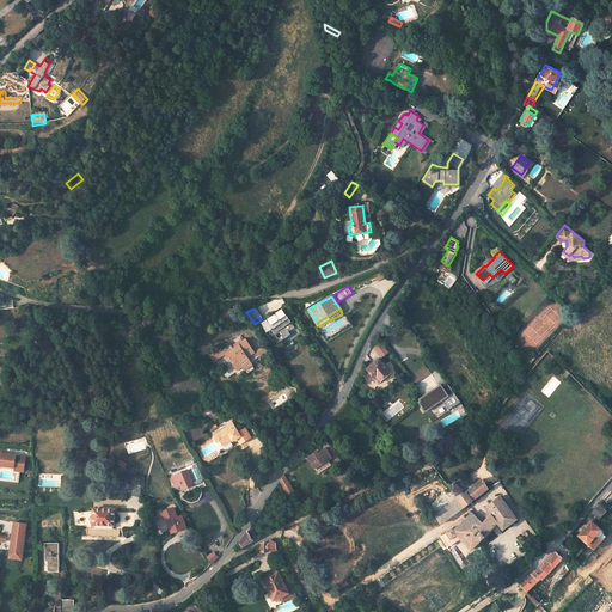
[(269,330),(271,334),(291,320),(282,310),(269,318),(271,322),(265,325),(269,330)]
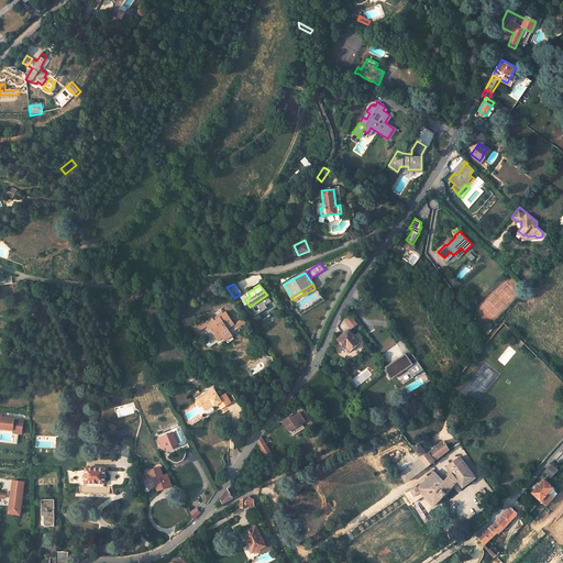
[(247,304),(244,299),(250,296),(247,293),(241,297),(245,305),(247,304)]
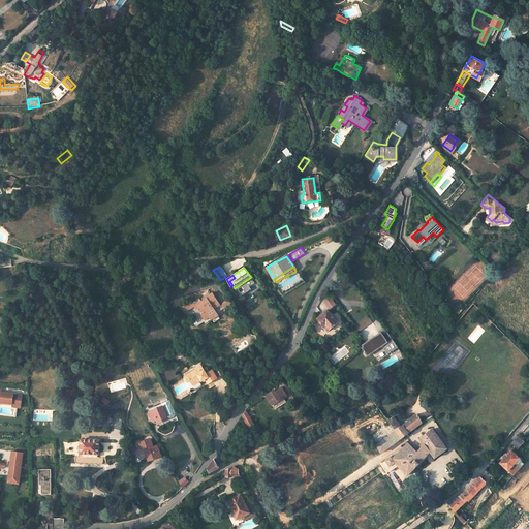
[(251,277),(235,288),(238,293),(254,283),(251,277)]
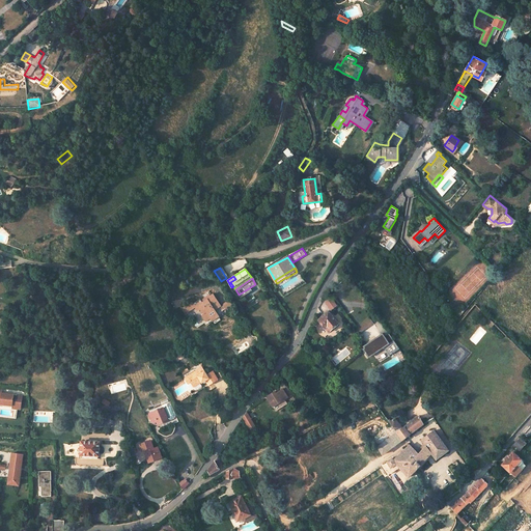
[(200,315),(207,326),(224,314),(220,308),(222,307),(214,295),(211,297),(206,299),(207,300),(202,304),(200,301),(200,300),(194,305),(192,303),(185,308),(188,313),(196,308),(198,311),(200,310),(203,314),(200,315)]
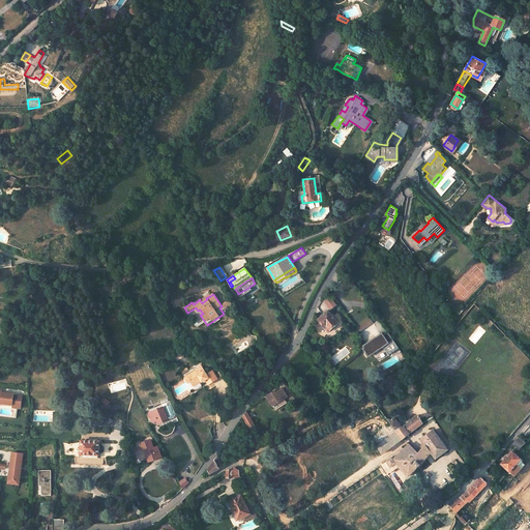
[(200,300),(202,303),(207,299),(206,298),(210,296),(209,295),(200,300)]
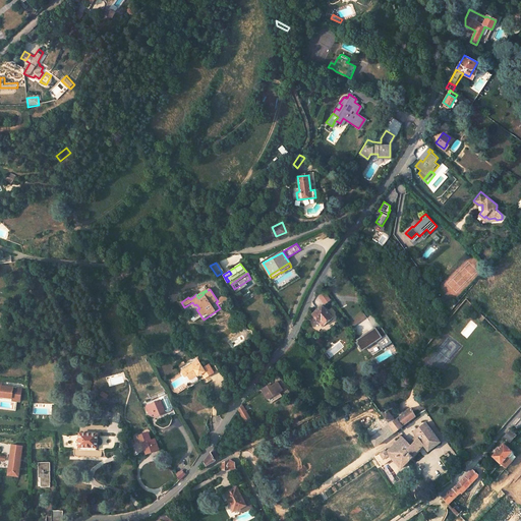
[(327,304),(333,300),(326,291),(320,296),(327,304)]
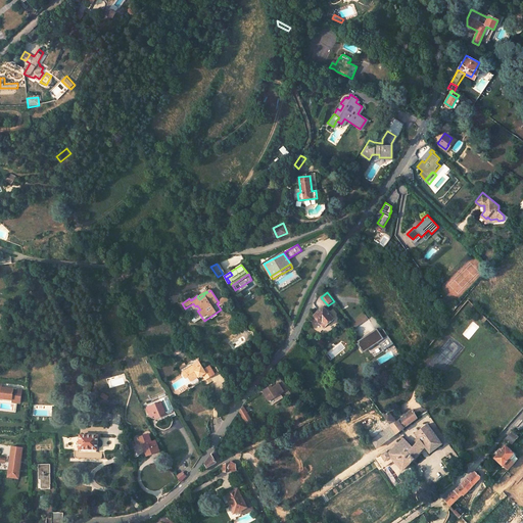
[(228,297),(221,301),(224,305),(231,301),(228,297)]
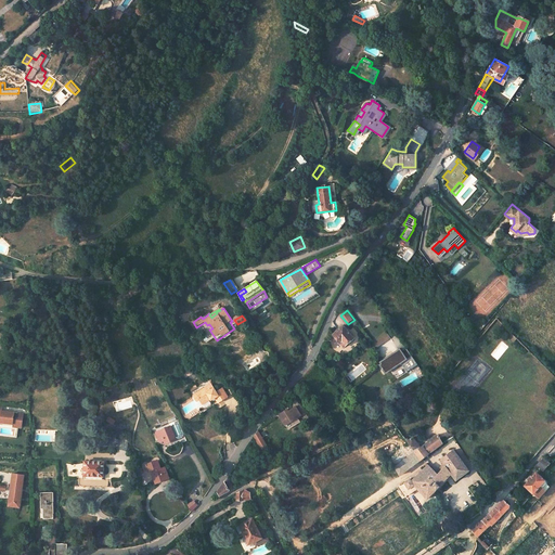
[(332,334),(341,347),(353,337),(345,325),(332,334)]
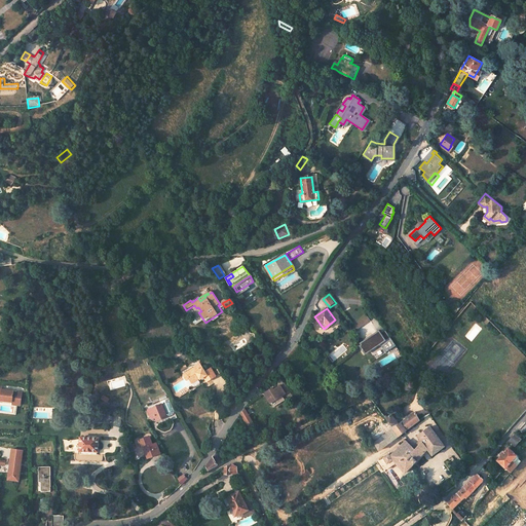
[(359,345),(364,352),(369,349),(370,350),(380,343),(385,351),(391,347),(390,346),(395,344),(388,335),(384,338),(380,332),(378,329),(372,334),(372,335),(363,341),(363,340),(359,342),(361,344),(359,345)]
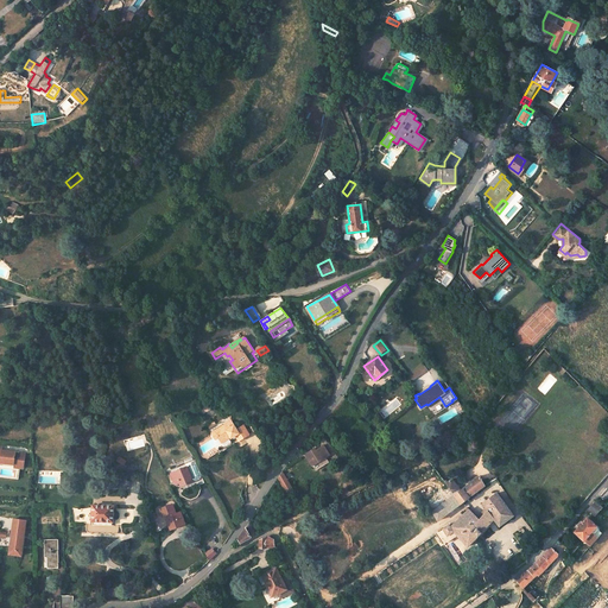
[(439,384),(444,391),(449,387),(444,380),(439,384)]
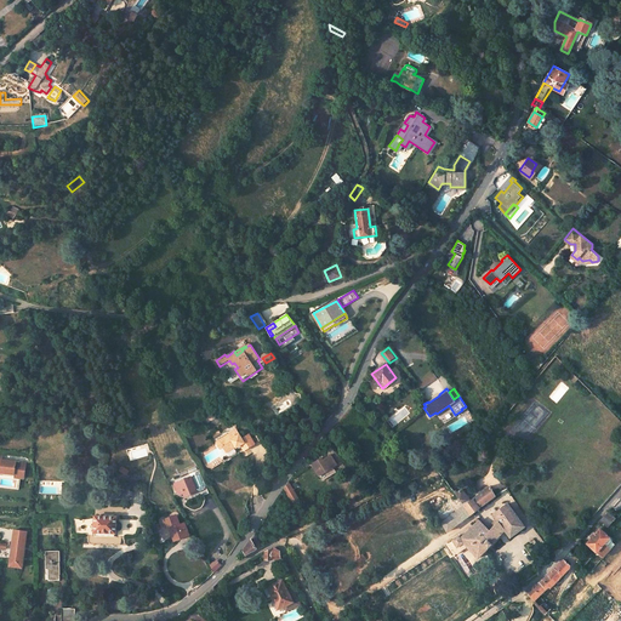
[(244,449),(254,443),(249,434),(241,438),(237,429),(220,440),(226,451),(235,445),(235,446),(240,444),(244,449)]
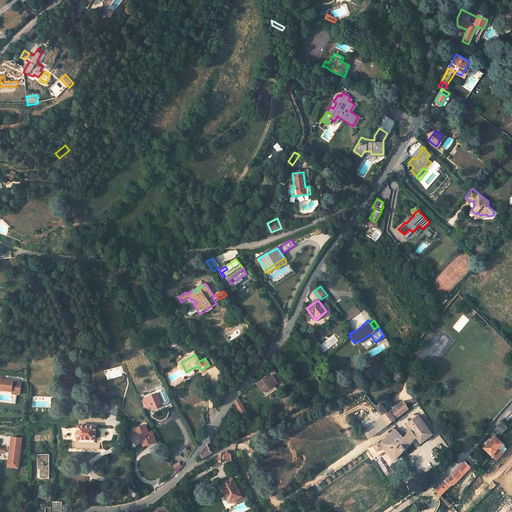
[(194,367),(186,372),(184,373),(187,378),(194,373),(194,368),(194,367)]
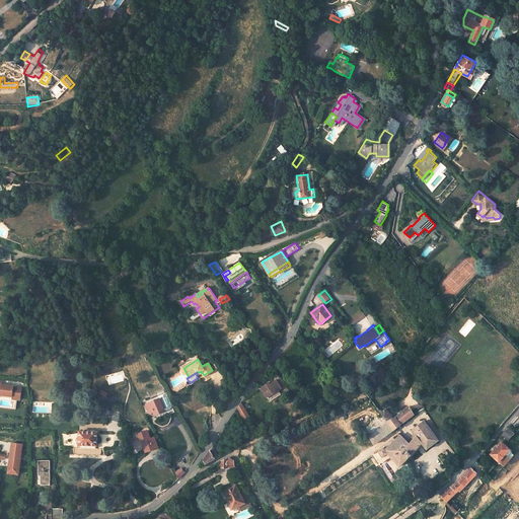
[(0,405),(16,410),(17,399),(16,399),(16,397),(21,397),(22,387),(2,384),(3,381),(0,381),(0,405)]
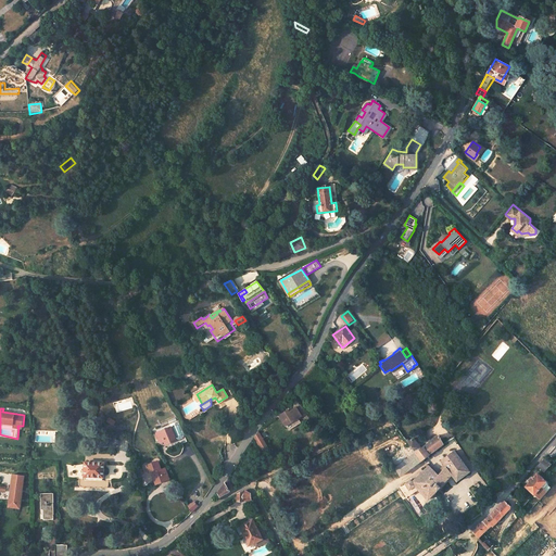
[(278,416),(285,427),(301,416),(297,408),(289,414),(289,413),(285,414),(283,413),(278,416)]
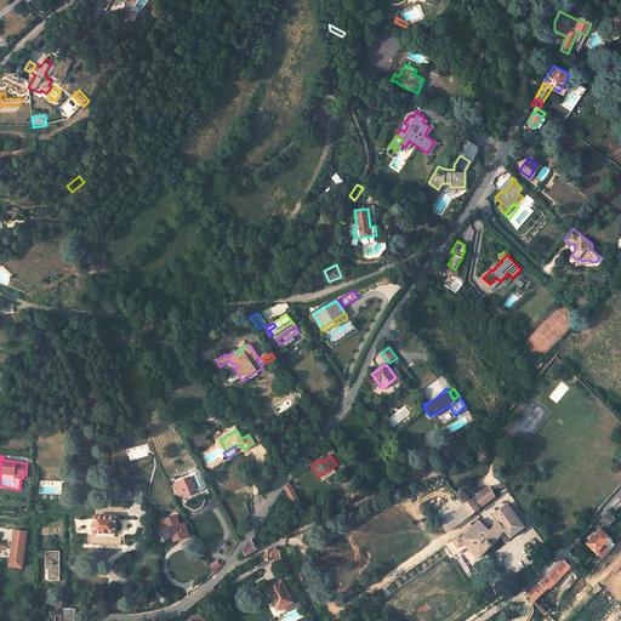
[(411,473),(417,469),(412,463),(406,467),(411,473)]
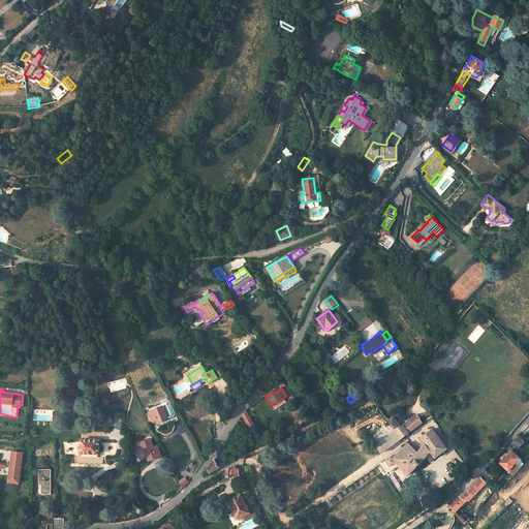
[(173,423),(178,421),(170,403),(169,401),(161,404),(162,406),(147,412),(149,416),(150,416),(153,422),(156,421),(166,416),(167,418),(168,419),(169,419),(170,422),(173,422),(173,423)]
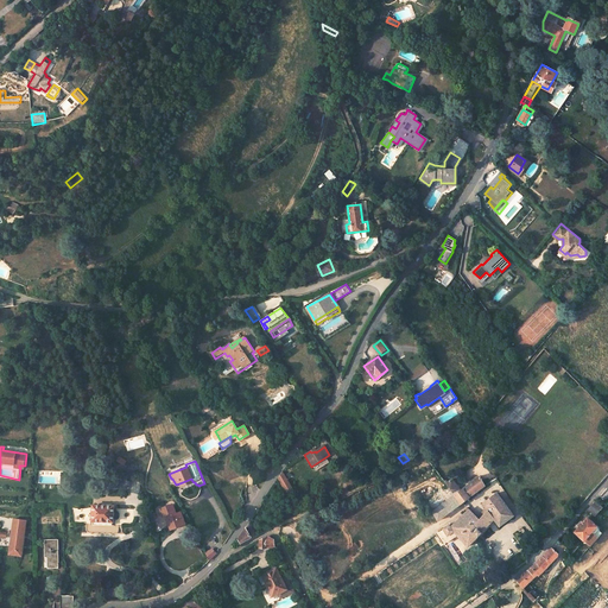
[(278,479),(283,486),(287,482),(282,473),(278,479)]
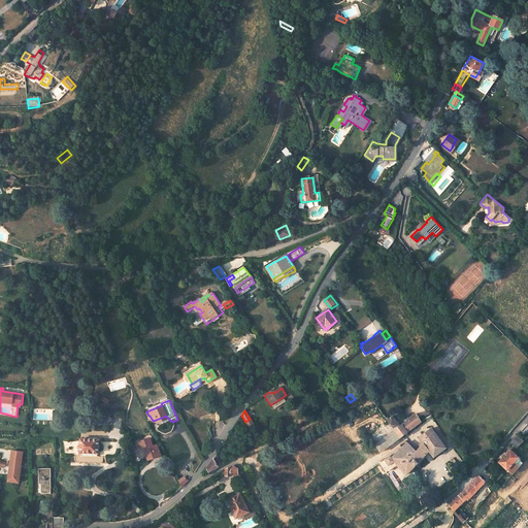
[(98,423),(110,423),(110,418),(109,418),(109,414),(100,413),(99,417),(98,423)]
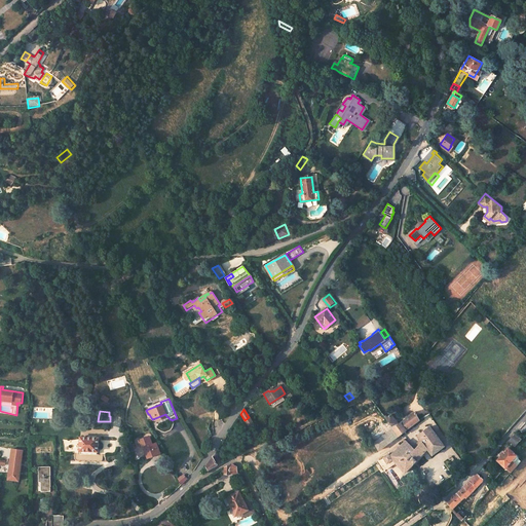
[(374,442),(379,450),(399,435),(419,420),(414,411),(399,423),(391,414),(385,418),(392,427),(374,442)]
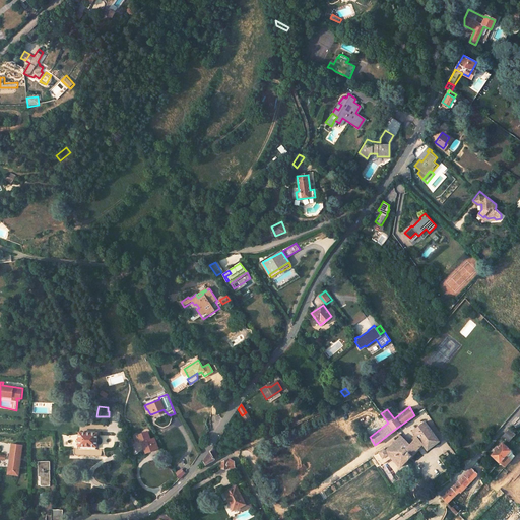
[(388,454),(399,467),(412,455),(423,444),(428,450),(439,441),(425,420),(412,431),(417,437),(408,446),(401,435),(388,448),(387,446),(385,447),(386,447),(379,452),(382,458),(388,454)]
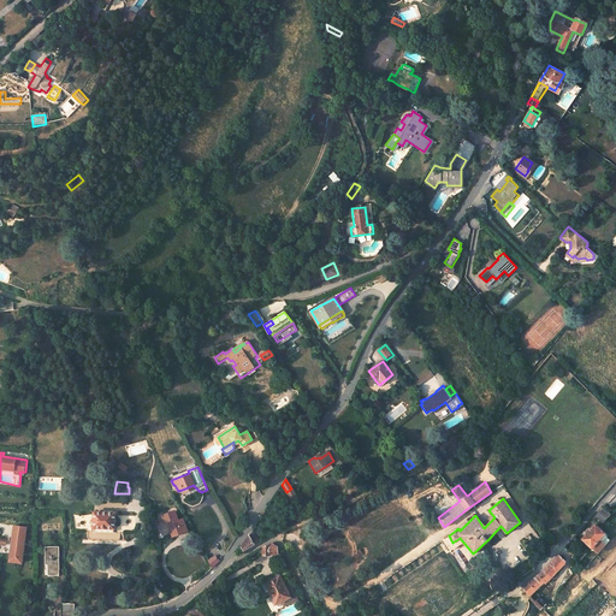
[(594,515),(603,522),(611,514),(603,507),(599,511),(594,515)]
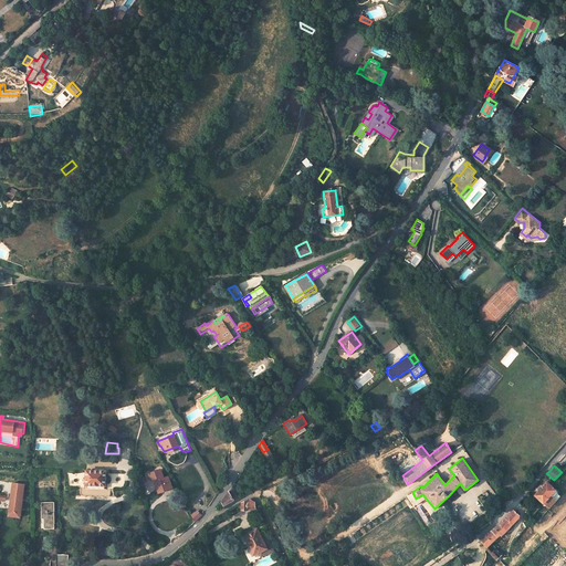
[(103,485),(104,485),(105,471),(85,470),(85,478),(83,478),(83,484),(86,484),(86,485),(103,485)]
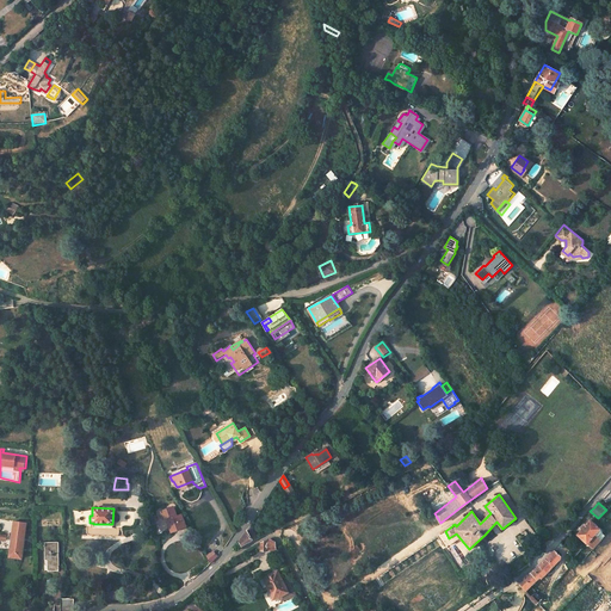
[(167,517),(172,530),(185,525),(181,516),(177,517),(173,508),(173,507),(161,511),(161,513),(164,518),(167,517)]
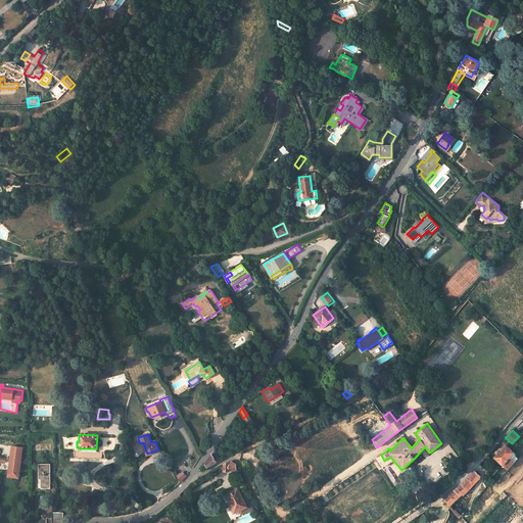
[(503,465),(508,469),(517,459),(514,457),(514,454),(505,445),(501,449),(500,448),(496,453),(497,453),(493,457),(502,465),(503,465)]
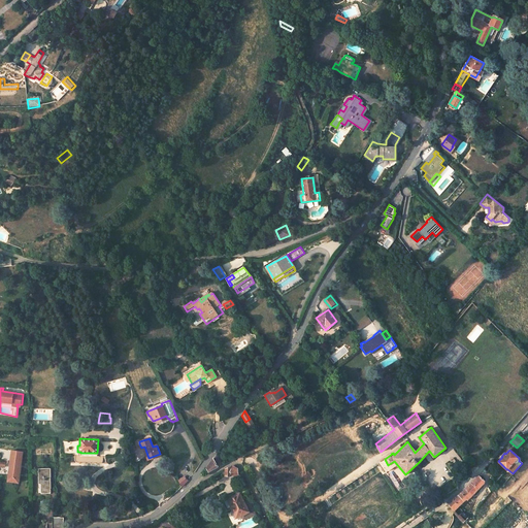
[(8,482),(19,484),(23,453),(13,452),(12,462),(10,462),(8,482)]
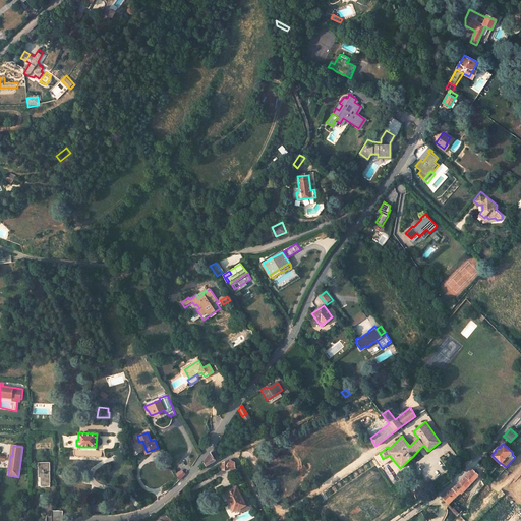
[(205,461),(207,465),(216,460),(211,452),(208,456),(205,461)]
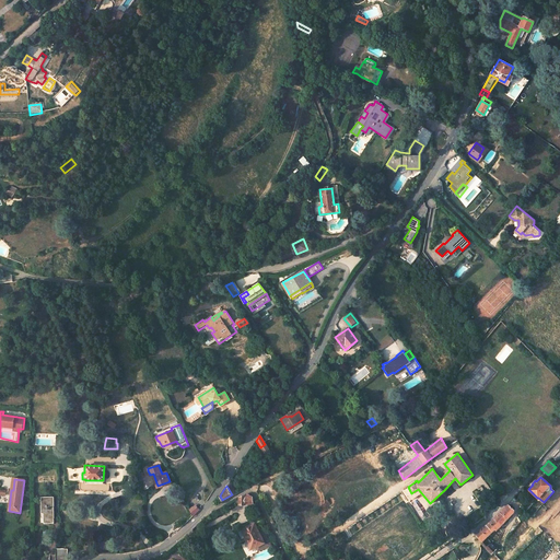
[(44,511),(44,520),(53,520),(53,498),(41,498),(41,511),(44,511)]
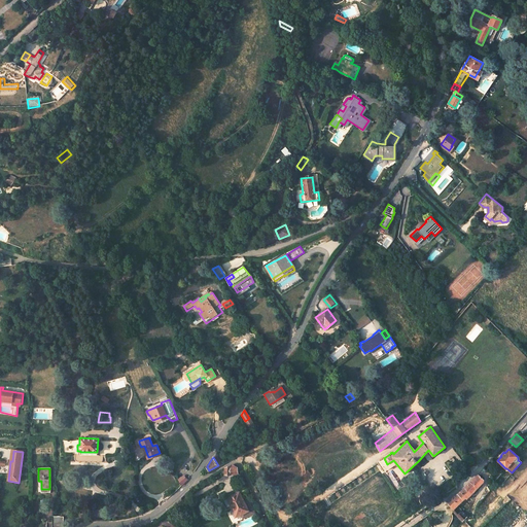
[(178,479),(181,485),(187,479),(182,475),(178,479)]
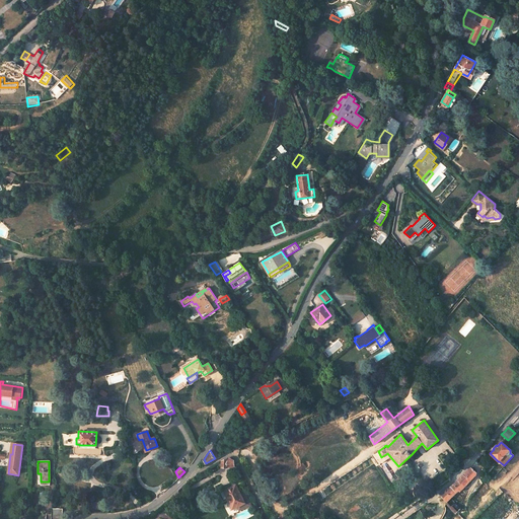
[(439,495),(455,513),(461,508),(451,497),(458,491),(459,492),(475,474),(475,471),(471,467),(470,468),(457,482),(452,486),(439,495)]
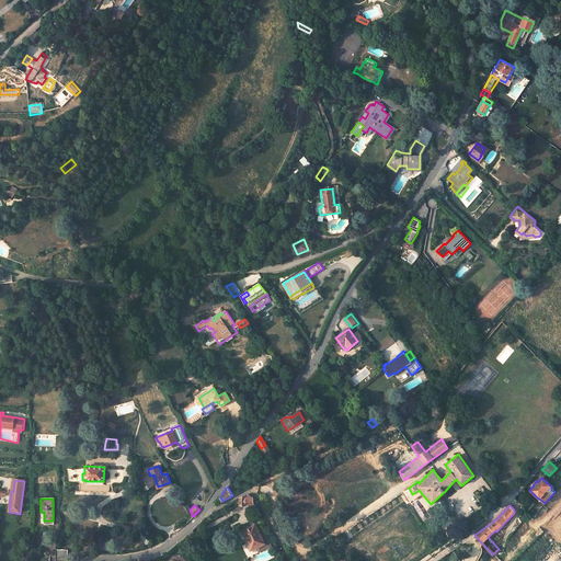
[(259,552),(271,546),(268,541),(262,529),(259,531),(254,523),(241,529),(251,549),(255,547),(256,548),(259,552)]
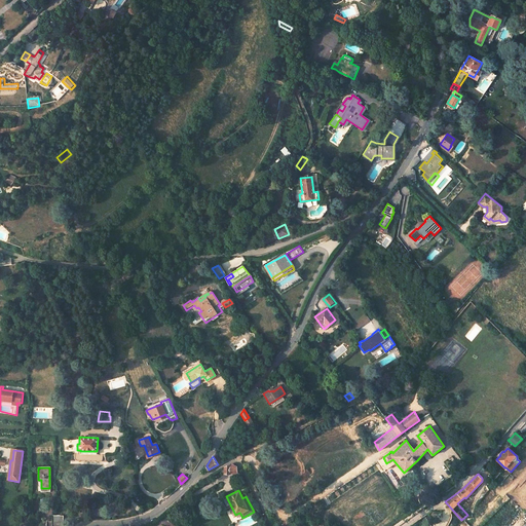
[(63,525),(64,516),(52,515),(51,525),(63,525)]
